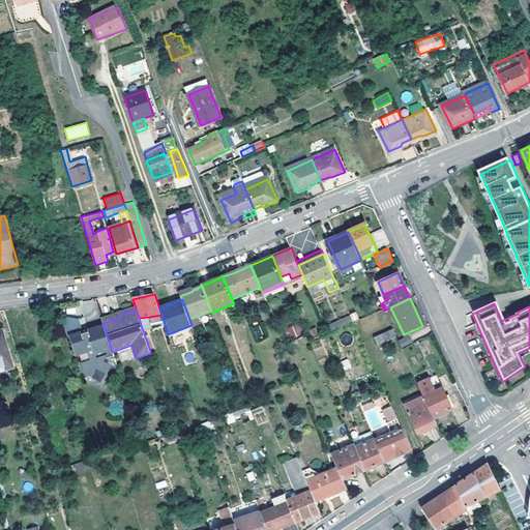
[(332,330),(359,319),(356,313),(329,324),(332,330)]
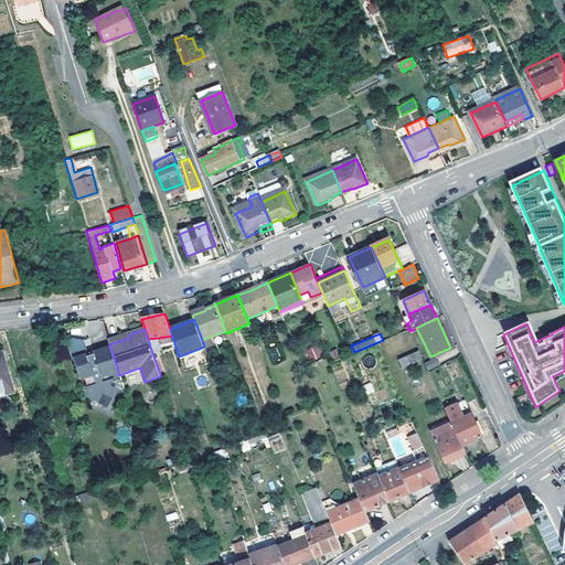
[(129,338),(129,334),(108,341),(109,344),(129,338)]
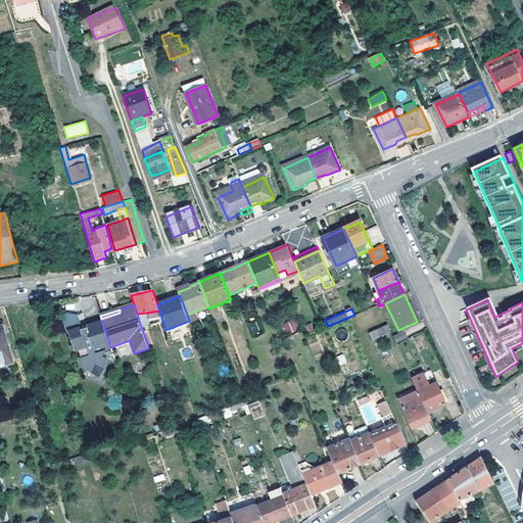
[(69,332),(82,329),(78,316),(66,312),(61,314),(66,329),(69,332)]
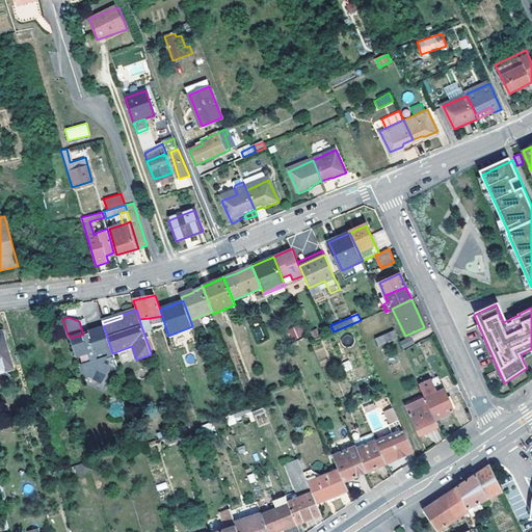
[(150,318),(139,319),(141,326),(150,325),(150,318)]
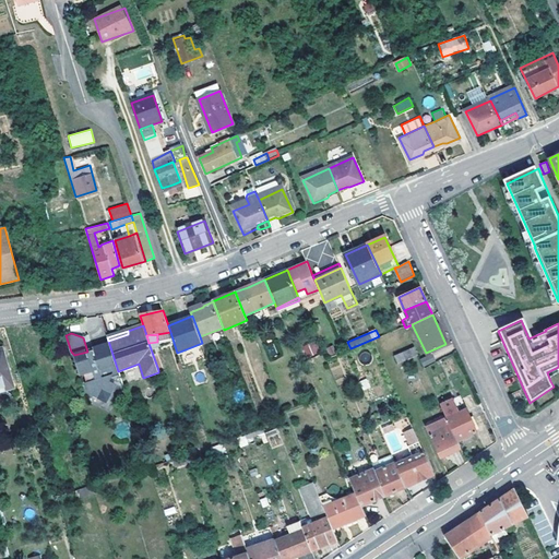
[(307,358),(319,353),(314,342),(302,347),(307,358)]
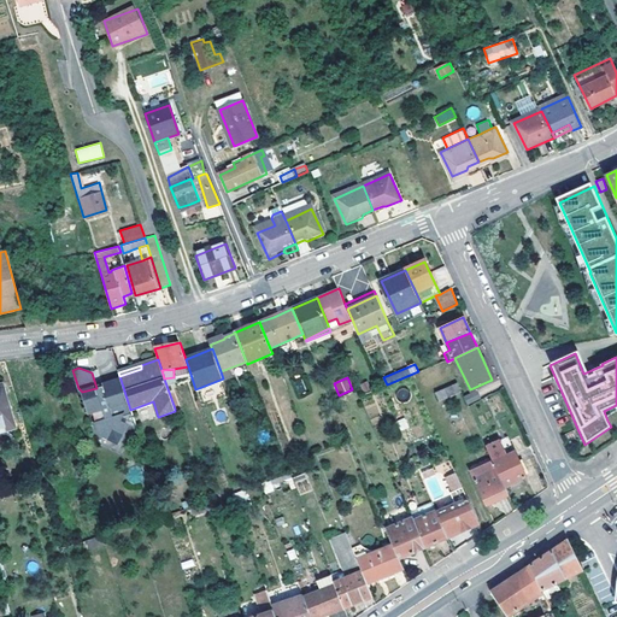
[(130,410),(121,380),(97,388),(82,392),(88,411),(92,412),(99,434),(117,444),(125,425),(121,423),(119,419),(123,415),(131,412),(130,410)]
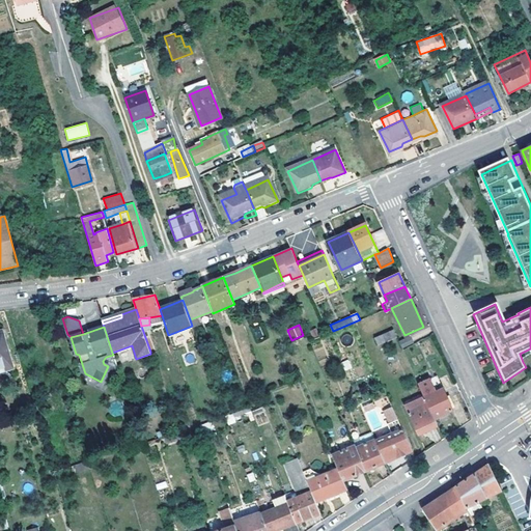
[(378,345),(397,336),(393,329),(374,337),(378,345)]
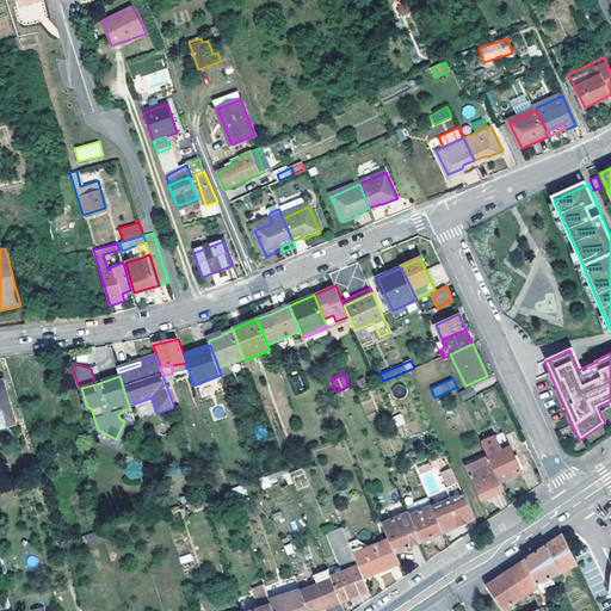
[(0,424),(1,424),(2,429),(16,425),(4,386),(0,386),(0,424)]
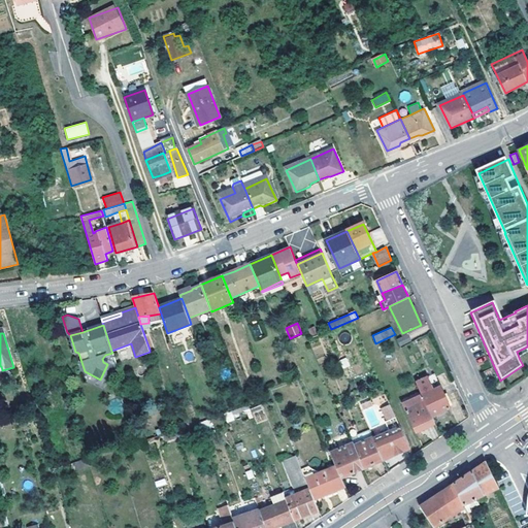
[(396,339),(399,347),(410,341),(407,333),(396,339)]
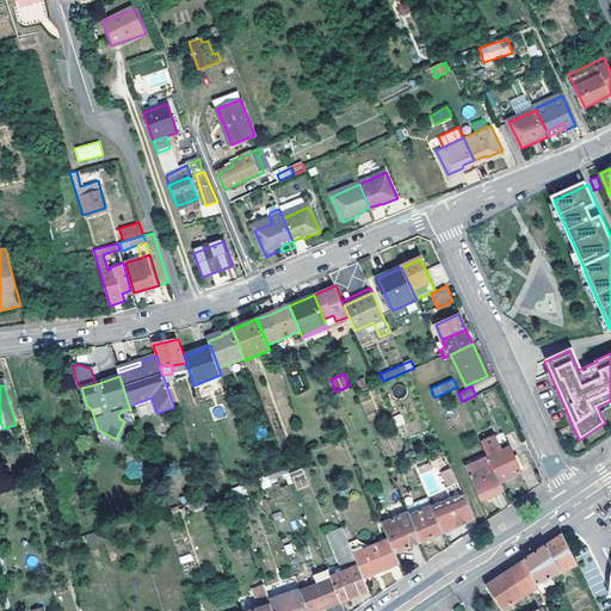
[(610,401),(598,407),(602,417),(610,411),(610,401)]
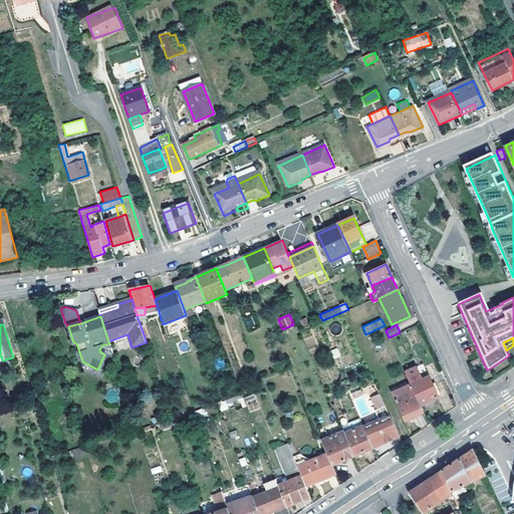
[(333,359),(340,357),(338,348),(331,350),(333,359)]
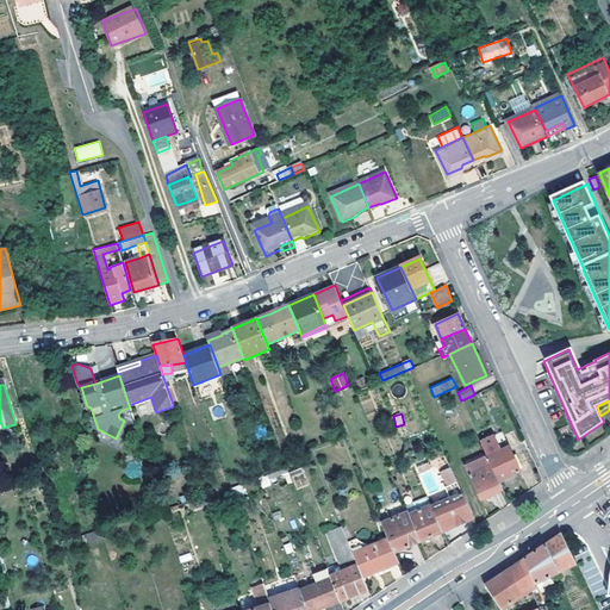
[(486,453),(489,456),(499,481),(521,472),(509,447),(502,450),(500,447),(486,453)]
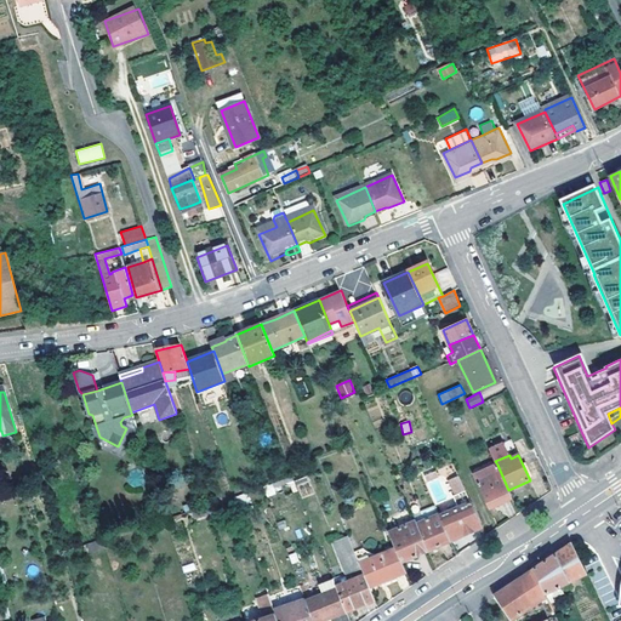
[(497,465),(474,474),(489,508),(513,499),(508,490),(497,465)]
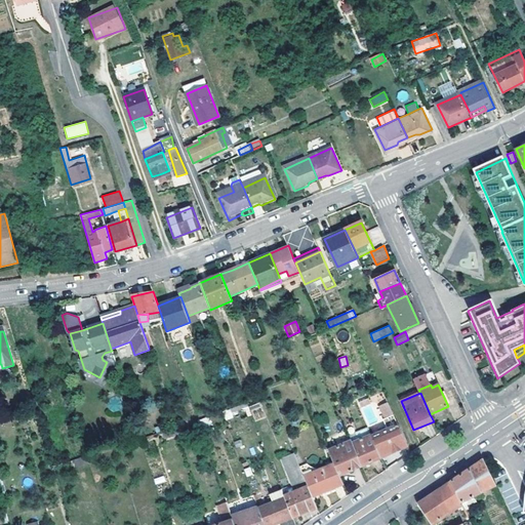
[(368,398),(359,402),(362,408),(370,404),(368,398)]
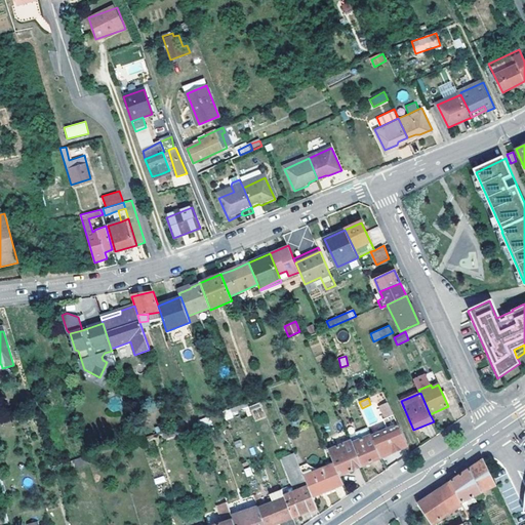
[(386,418),(394,415),(388,403),(380,406),(386,418)]
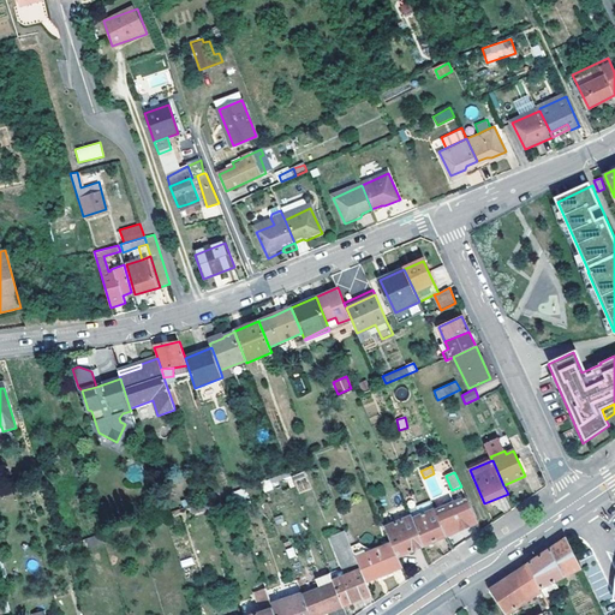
[(446,536),(477,523),(466,497),(435,511),(446,536)]
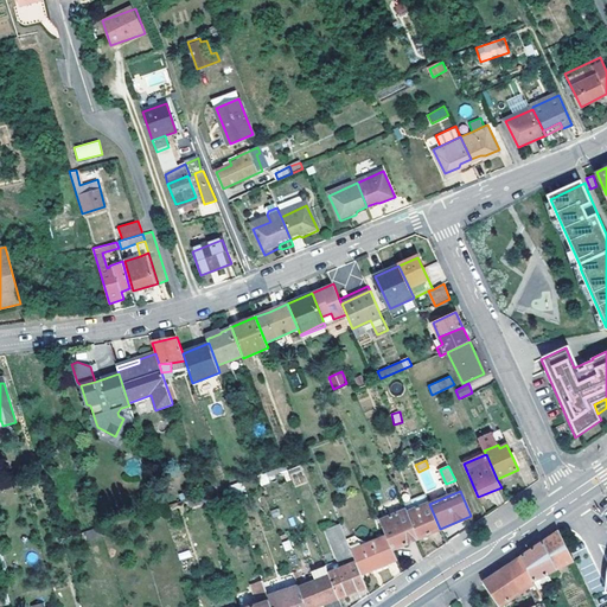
[(203,496),(187,500),(191,508),(205,503),(203,496)]
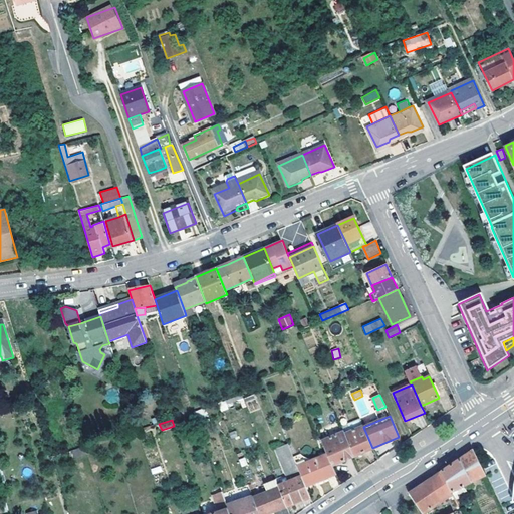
[(344,434),(354,456),(372,448),(363,427),(363,426),(344,434)]
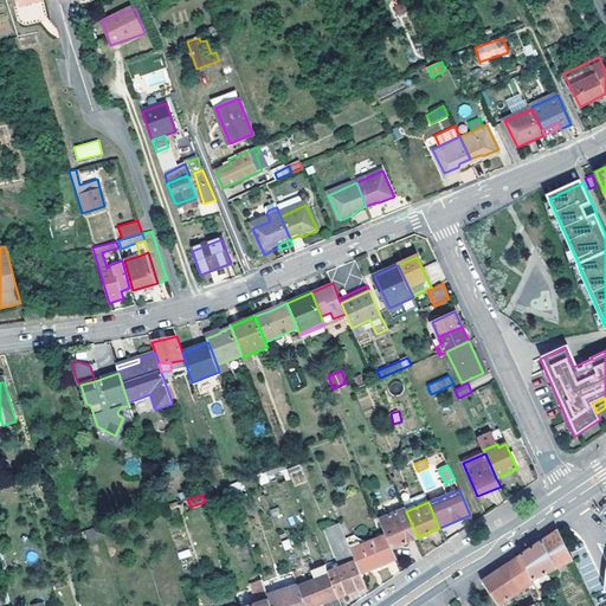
[(405,509),(379,520),(386,537),(392,549),(418,537),(406,511),(405,509)]
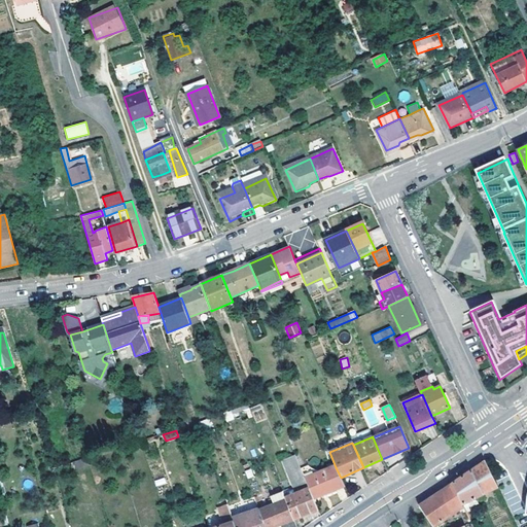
[(297,494),(309,489),(302,470),(295,455),(283,460),(295,489),(297,494)]
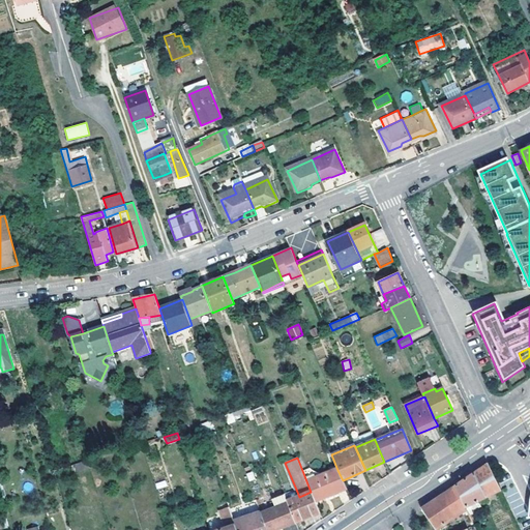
[(87,460),(74,464),(76,470),(89,467),(88,462),(87,460)]
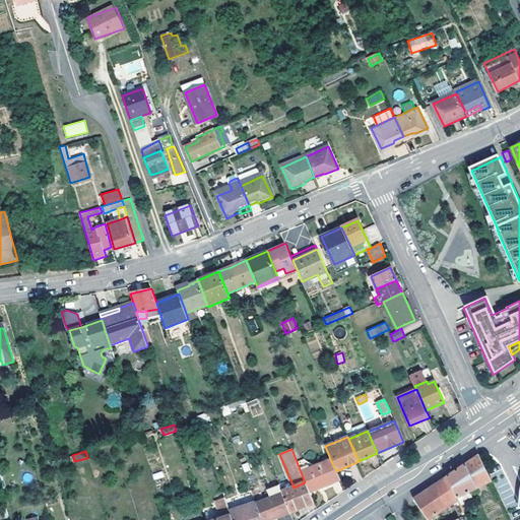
[(459,497),(492,475),(481,454),(465,465),(450,475),(459,497)]
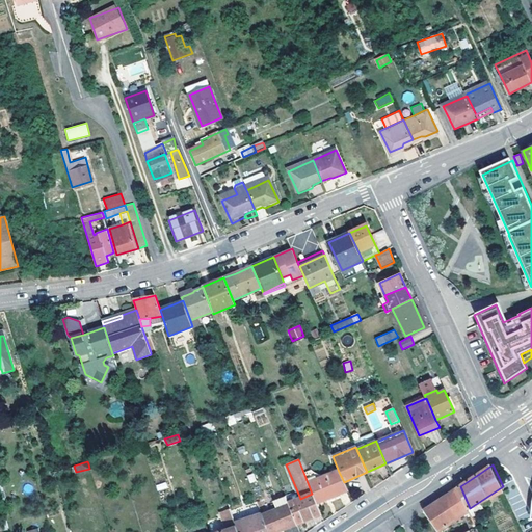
[(316,503),(347,490),(344,482),(339,472),(316,481),(312,472),(304,475),(312,494),(316,503)]
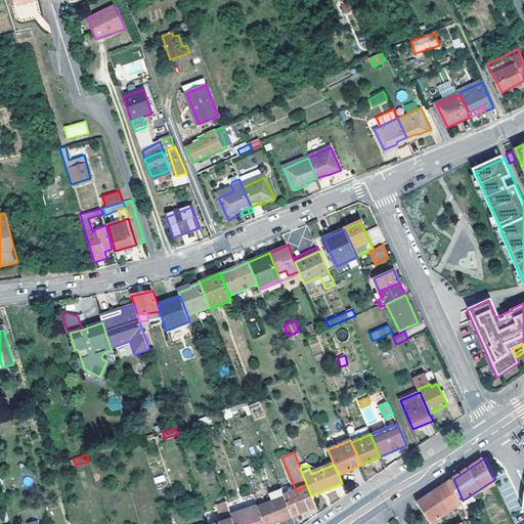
[(463,500),(453,479),(432,492),(419,501),(423,508),(432,523),(464,503),(463,500)]
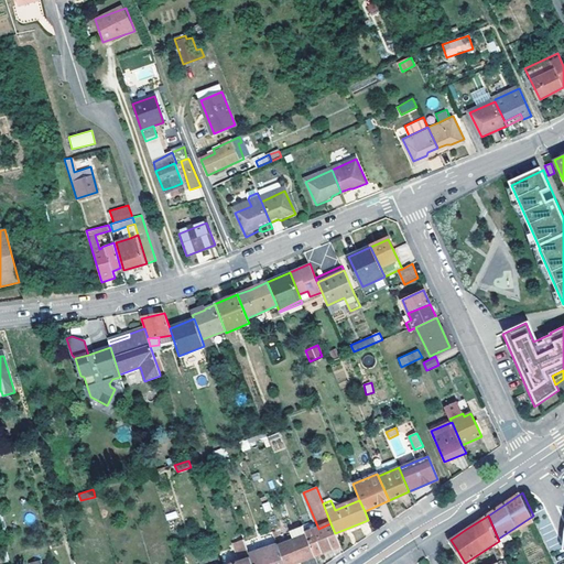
[(305,533),(318,529),(316,523),(303,529),(305,533)]
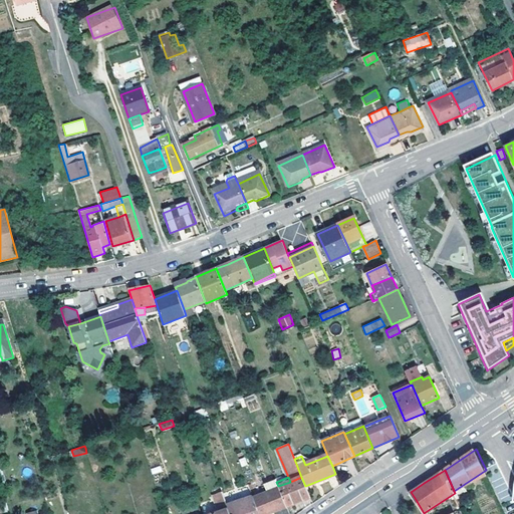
[(278,486),(286,507),(309,497),(305,486),(301,477),(290,482),(278,486)]
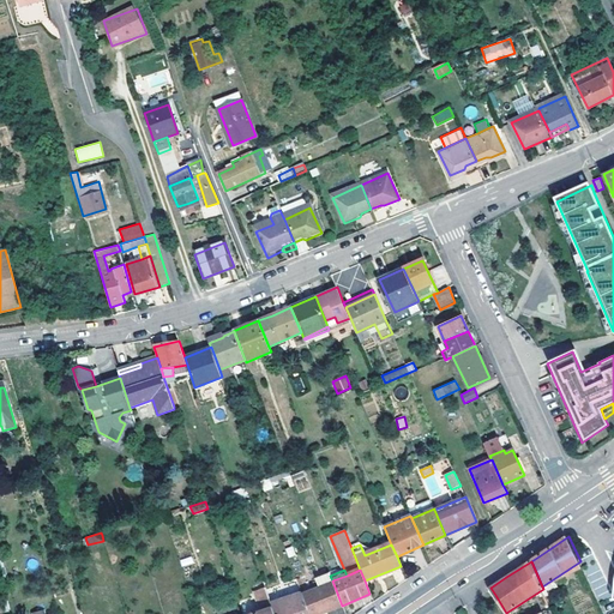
[(302,593),(309,613),(323,613),(342,606),(332,581),(302,593)]
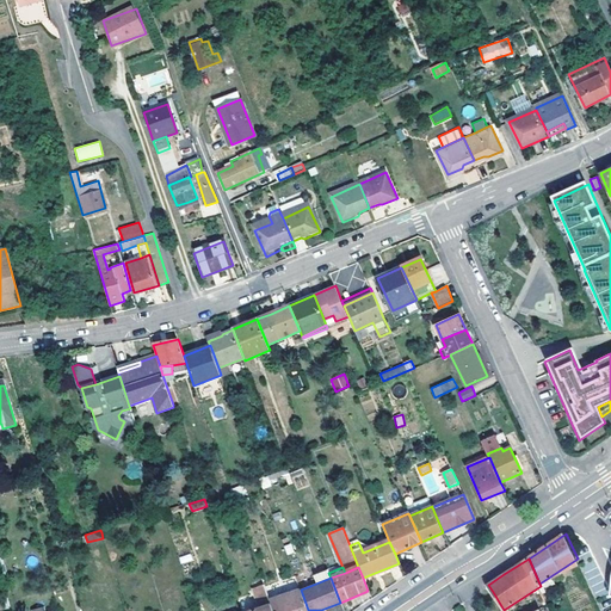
[(269,599),(264,585),(253,590),(259,610),(271,606),(269,599)]
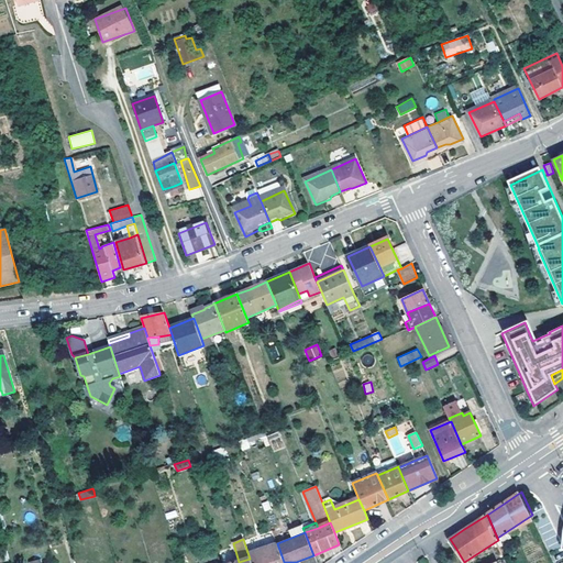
[(247,552),(250,559),(251,562),(284,562),(277,543),(276,541),(247,552)]
